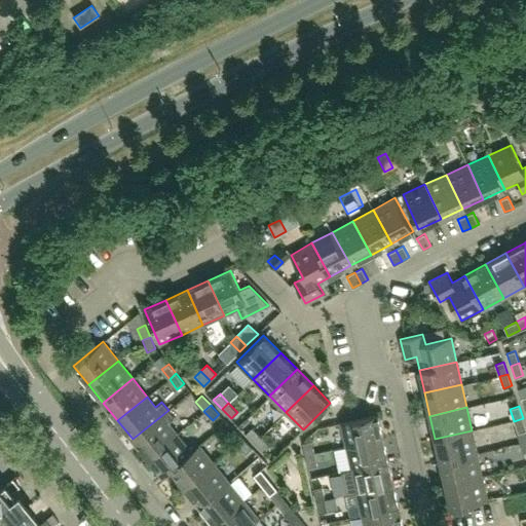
[(147,457),(177,433),(168,422),(175,417),(168,410),(133,439),(147,457)]
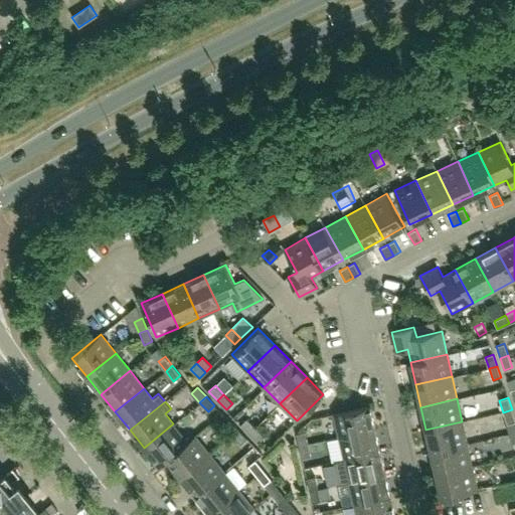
[(375,428),(370,405),(334,413),(339,437),(375,428)]
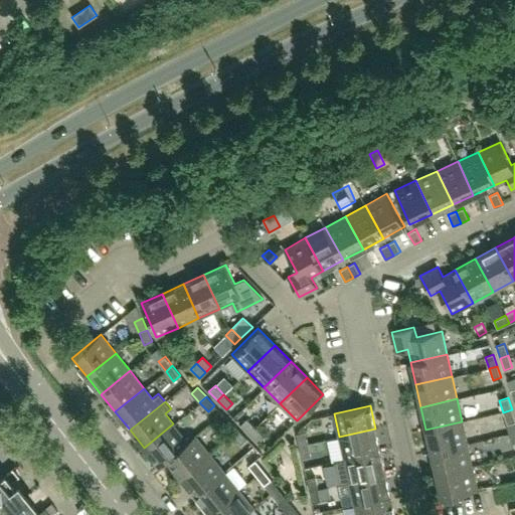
[(514,420),(514,418),(512,409),(503,412),(507,424),(514,420)]
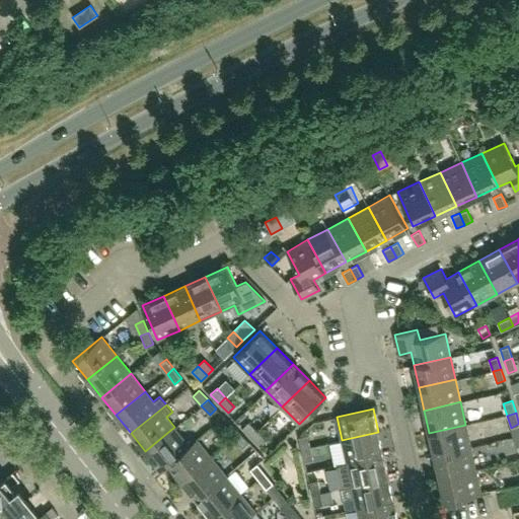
[(471,437),(505,430),(503,420),(468,427),(471,437)]
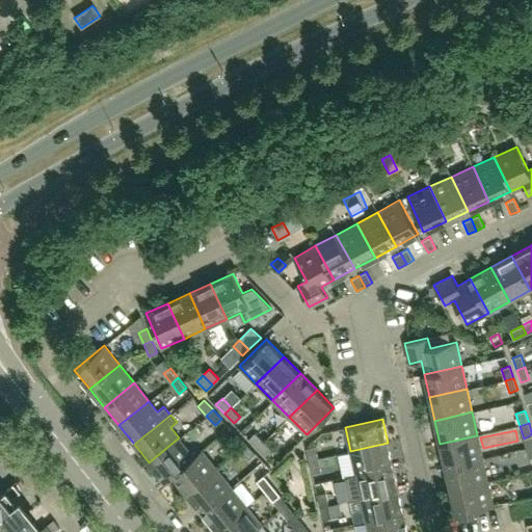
[(248,439),(258,448),(264,442),(255,432),(248,439)]
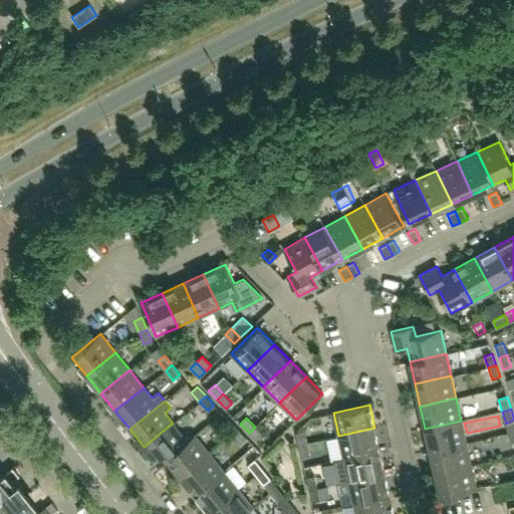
[(223,426),(231,435),(238,429),(229,420),(223,426)]
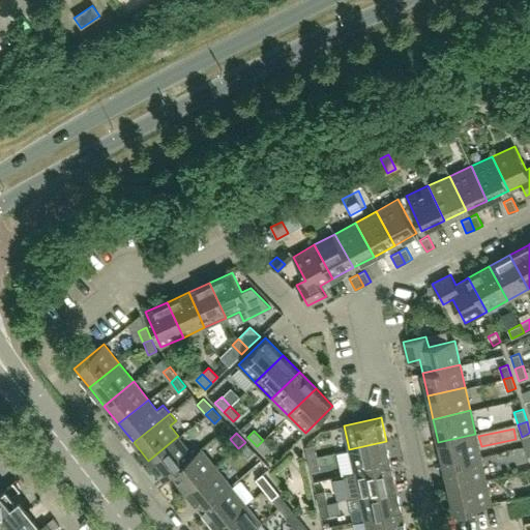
[(480,457),(475,434),(438,442),(443,465),(480,457)]
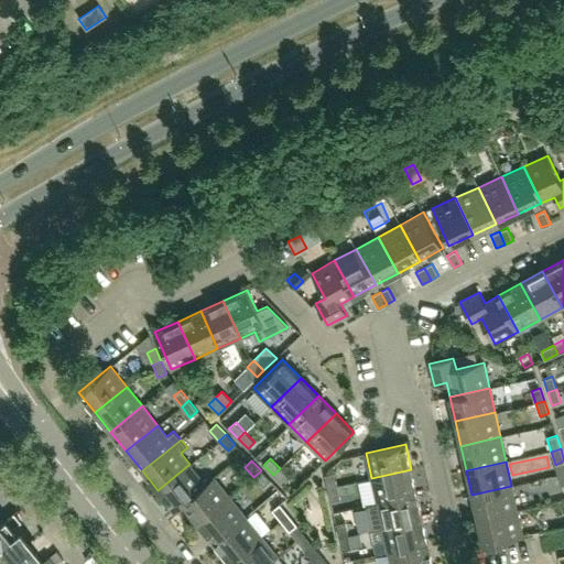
[(182,503),(206,484),(205,484),(190,464),(158,490),(174,510),(183,503),(182,503)]
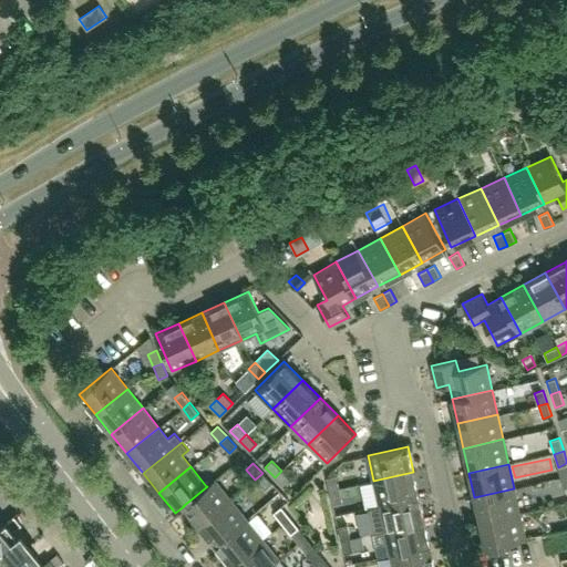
[(291,481),(281,471),(275,477),(284,487),(291,481)]
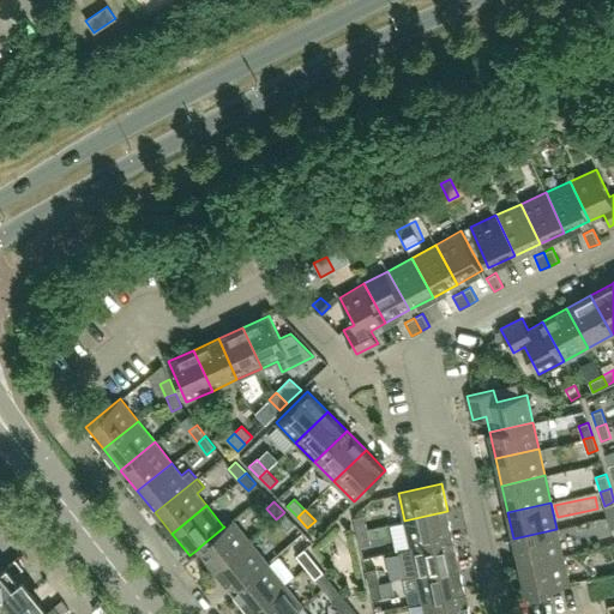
[(455,537),(447,511),(404,521),(410,548),(455,537)]
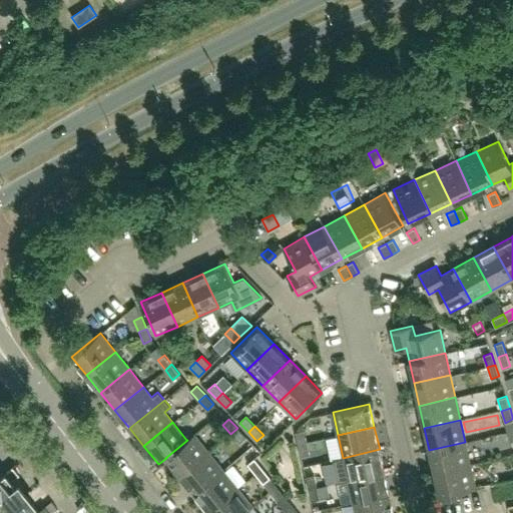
[(245,437),(237,428),(230,434),(239,443),(245,437)]
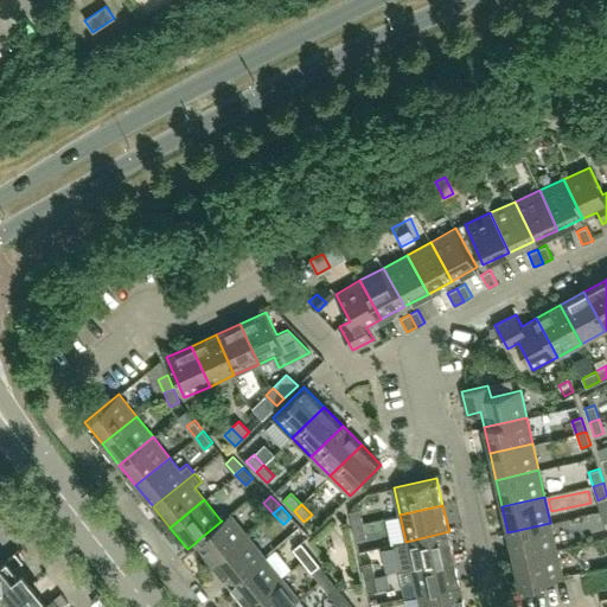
[(350,511),(352,525),(363,523),(359,509),(350,511)]
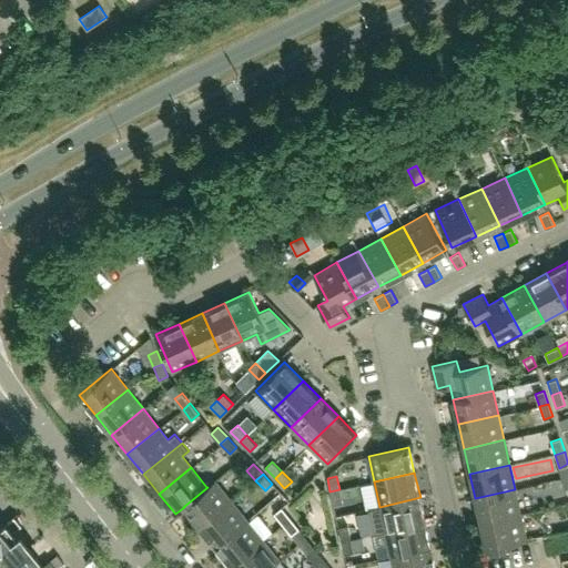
[(200,526),(232,500),(215,479),(206,487),(208,487),(183,507),(184,507),(200,526)]
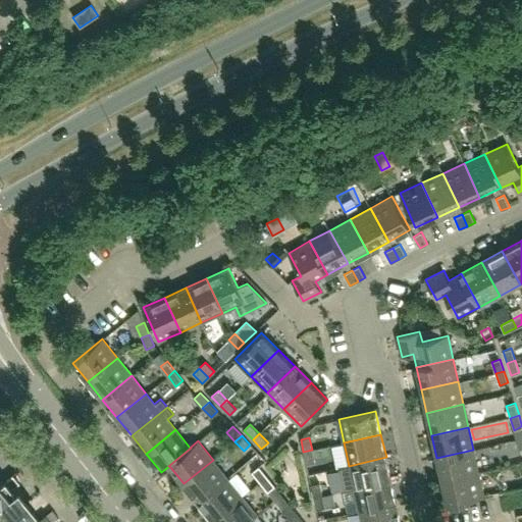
[(315,462),(312,450),(303,452),(306,464),(315,462)]
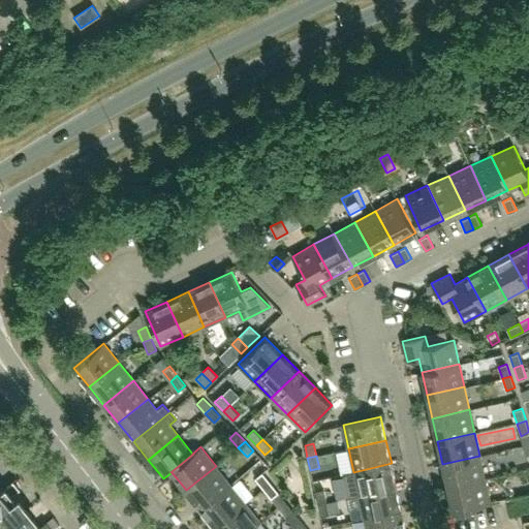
[(485,478),(479,456),(442,464),(447,488),(485,478)]
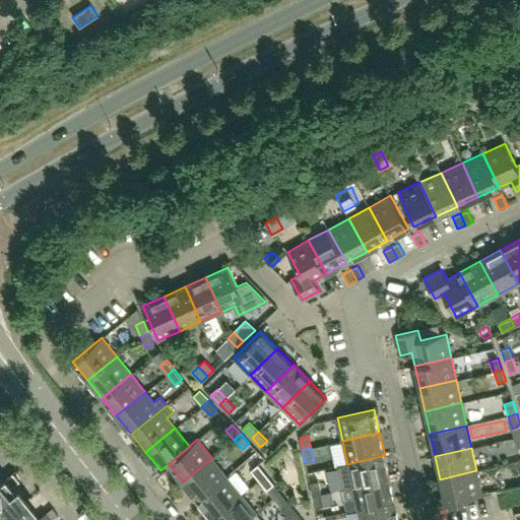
[(342,489),(352,486),(390,477),(385,455),(347,464),(337,466),(342,489)]
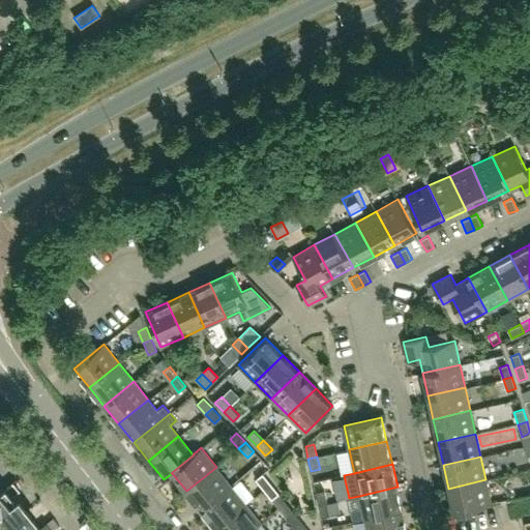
[(201,509),(231,486),(216,467),(186,491),(201,509)]
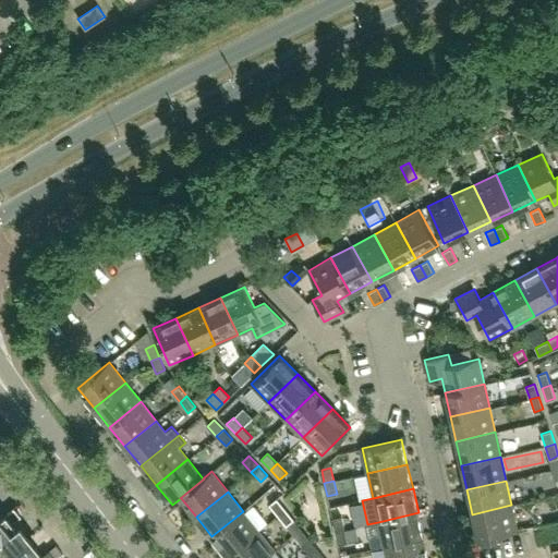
[(269,505),(278,514),(286,509),(277,498),(269,505)]
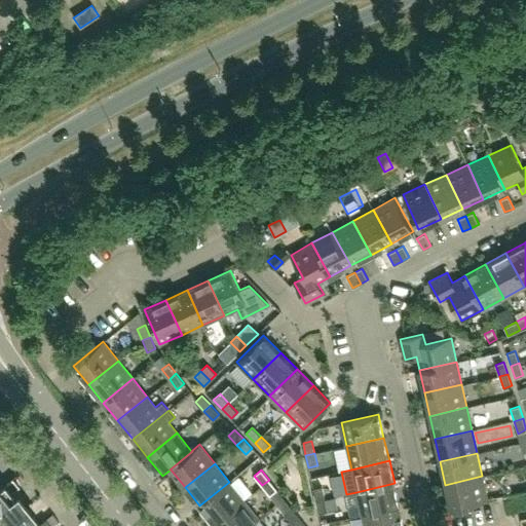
[(488,499),(482,476),(445,485),(450,508),(488,499)]
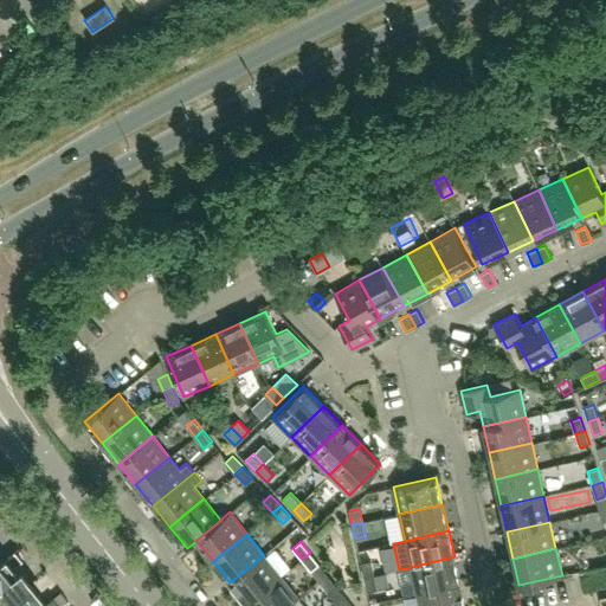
[(0,605),(2,605),(26,588),(11,569),(23,560),(15,550),(0,562),(0,605)]
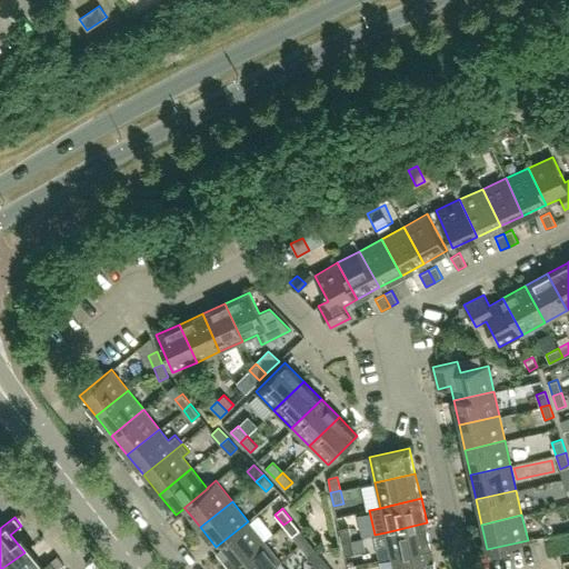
[(299,529),(291,519),(283,525),(291,536),(299,529)]
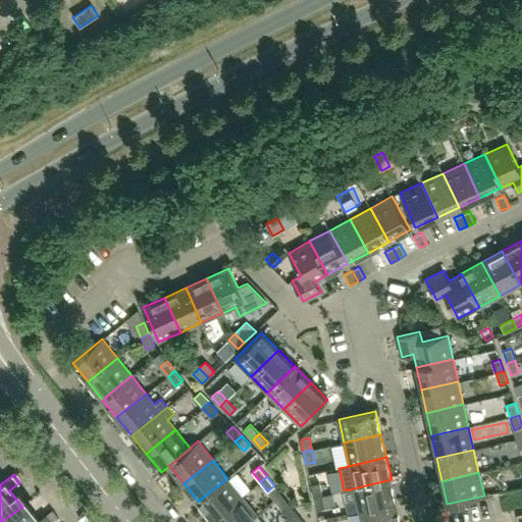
[(198,502),(212,520),(243,496),(229,479),(227,478),(198,502)]
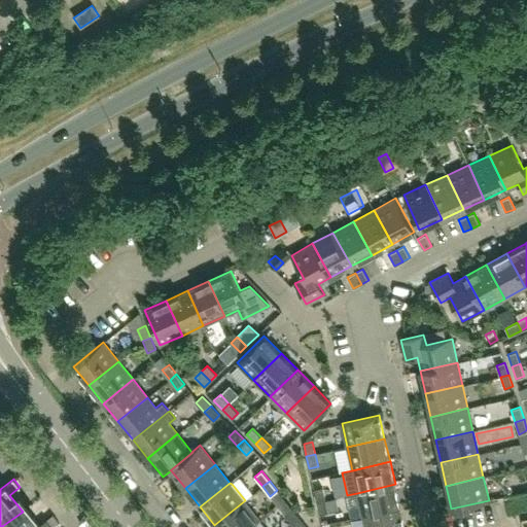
[(362,516),(400,507),(395,484),(357,493),(362,516)]
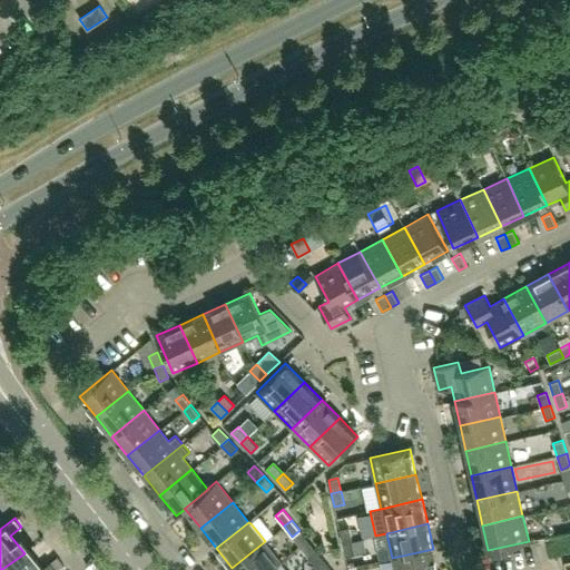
[(342,542),(352,540),(349,527),(340,529),(342,542)]
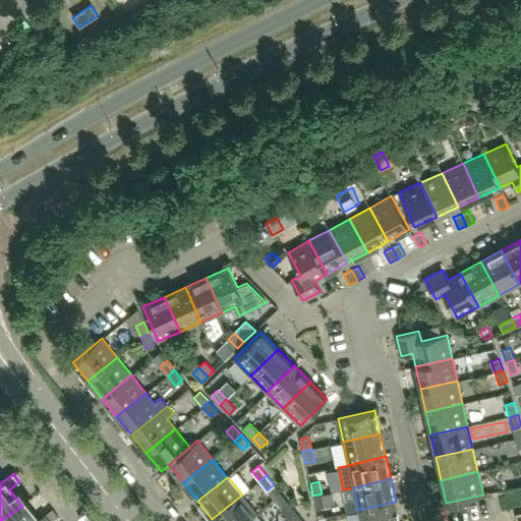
[(325,507),(322,494),(312,496),(315,508),(325,507)]
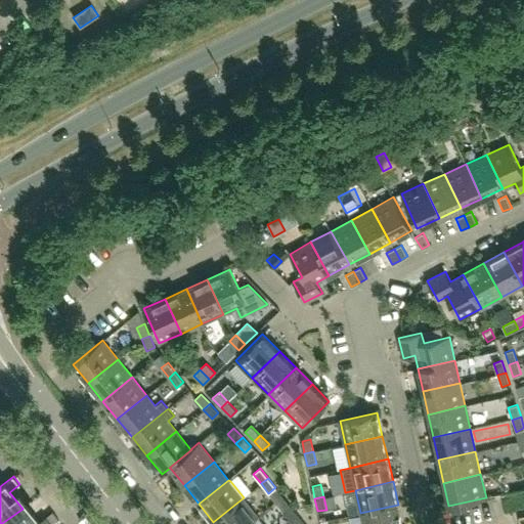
[(251,523),(258,517),(244,497),(213,522),(215,523),(248,523),(251,522),(251,523)]
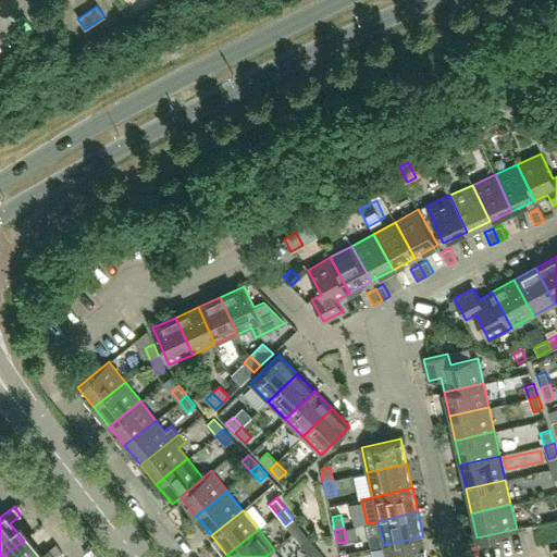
[(300,542),(309,553),(316,546),(308,536),(300,542)]
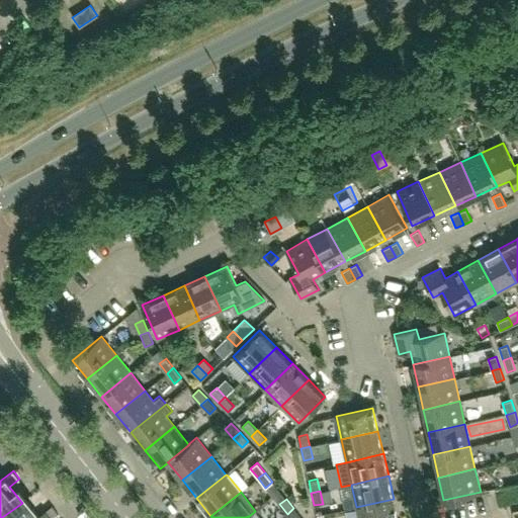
[(398,517),(394,499),(356,507),(358,517),(398,517)]
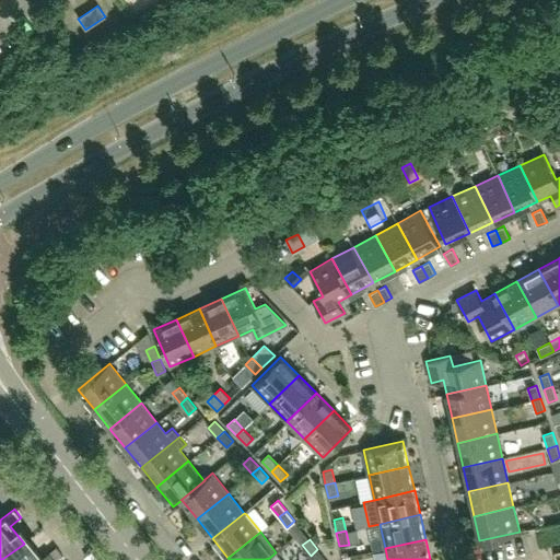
[(55,559),(49,551),(38,559),(36,559),(24,544),(2,559),(55,559)]
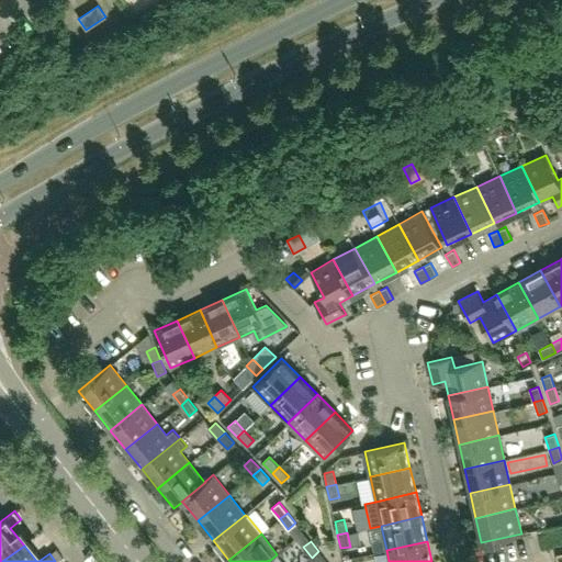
[(327,561),(318,551),(312,558),(314,561),(327,561)]
